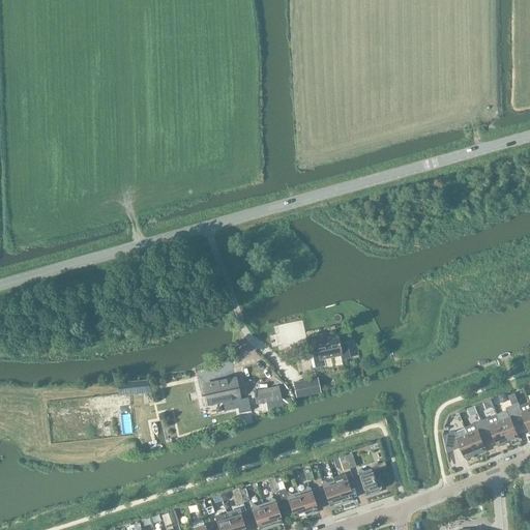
[(342,359),(349,358),(346,344),(340,345),(337,339),(316,343),(318,355),(313,356),(315,367),(324,365),(323,359),(341,355),(342,359)]
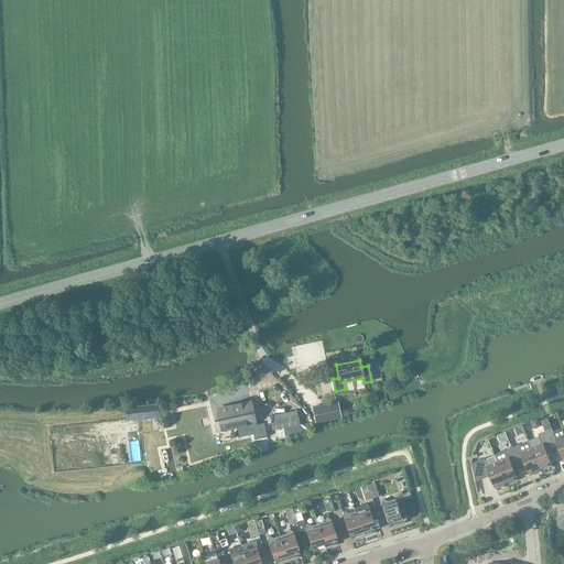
[(272,387),(285,404),(291,400),(279,382),(272,387)]
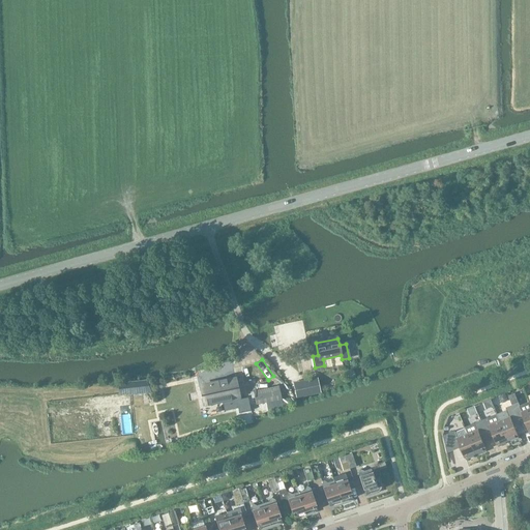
[(202,385),(203,388),(200,389),(203,402),(205,401),(206,404),(222,401),(224,411),(238,408),(239,413),(252,411),(254,418),(260,416),(259,415),(283,408),(281,400),(282,400),(280,390),(247,396),(247,398),(239,400),(235,378),(202,385)]
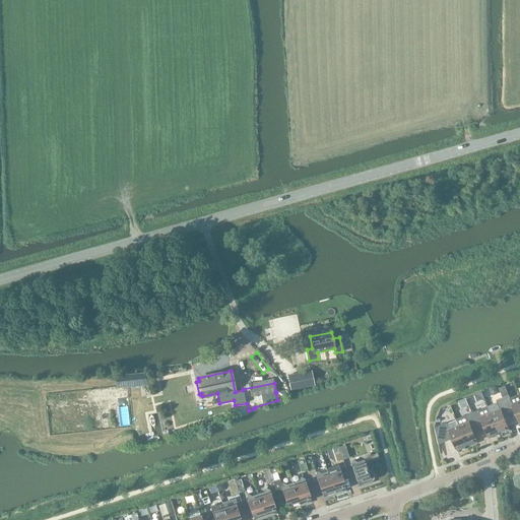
[(312,374),(288,379),(290,391),(314,386),(312,374)]
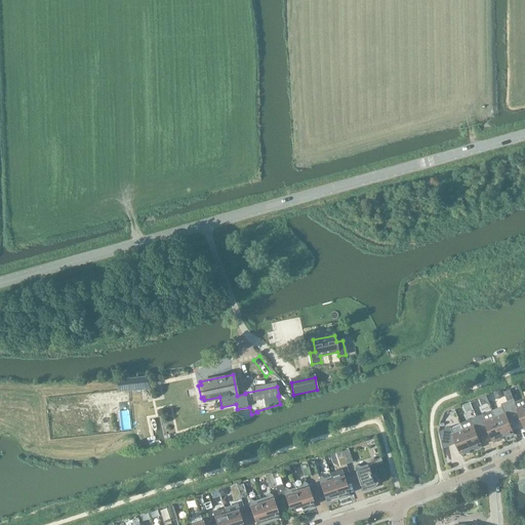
[(524,428),(524,427),(524,399),(524,398),(514,402),(513,399),(508,402),(513,416),(519,413),(524,428)]
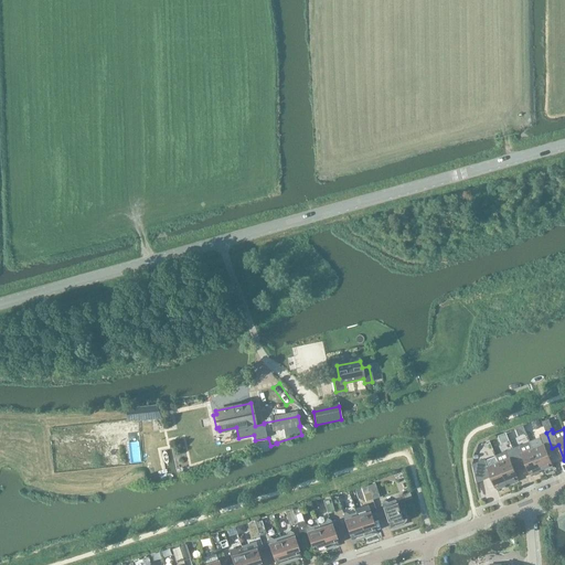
[(543,445),(533,449),(541,470),(544,468),(545,470),(552,468),(551,466),(552,466),(546,450),(552,448),(546,433),(539,435),(543,445)]
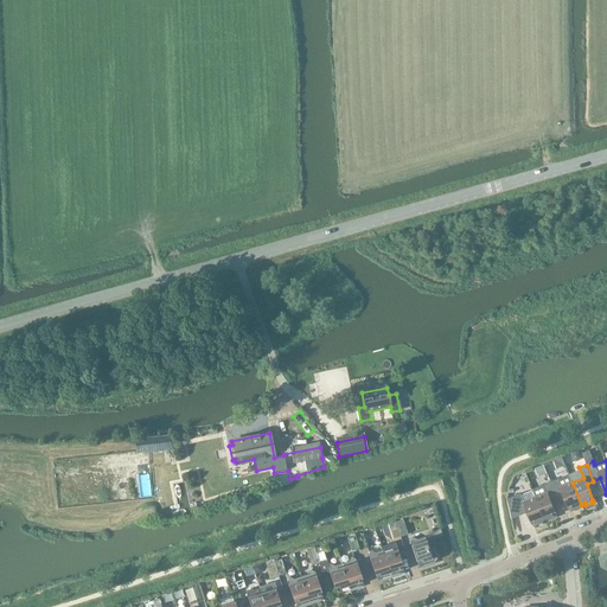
[(577,506),(581,505),(573,483),(569,474),(550,481),(556,496),(563,493),(569,510),(570,509),(572,511),(579,508),(577,506)]
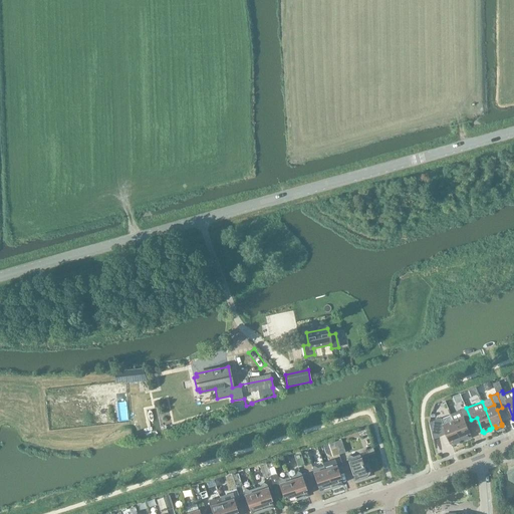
[(466,422),(471,420),(466,408),(451,415),(453,421),(461,440),(464,439),(465,441),(471,438),(470,436),(471,436),(466,422)]
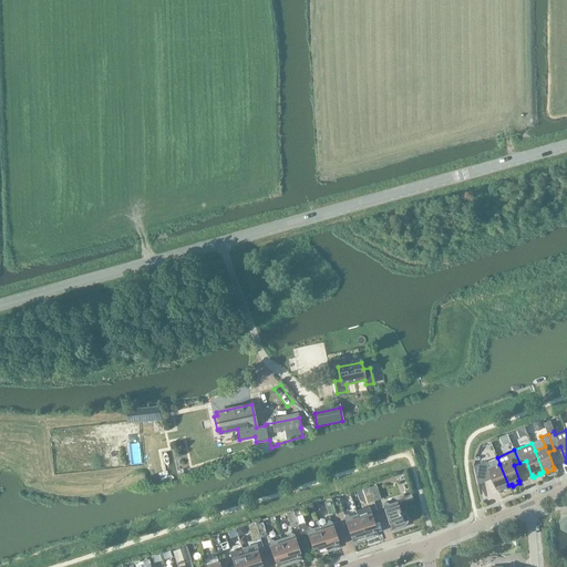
[(474,466),(477,480),(478,484),(493,478),(497,490),(498,490),(498,492),(506,488),(505,486),(508,485),(500,464),(488,468),(486,462),(474,466)]
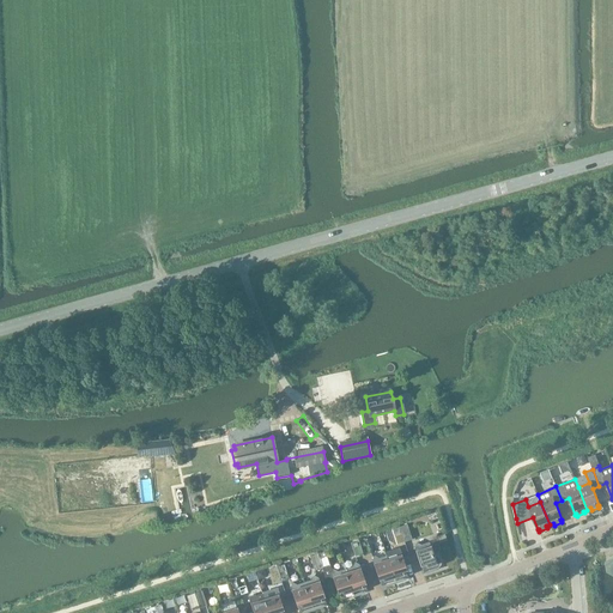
[(407,525),(399,527),(404,542),(412,540),(407,525)]
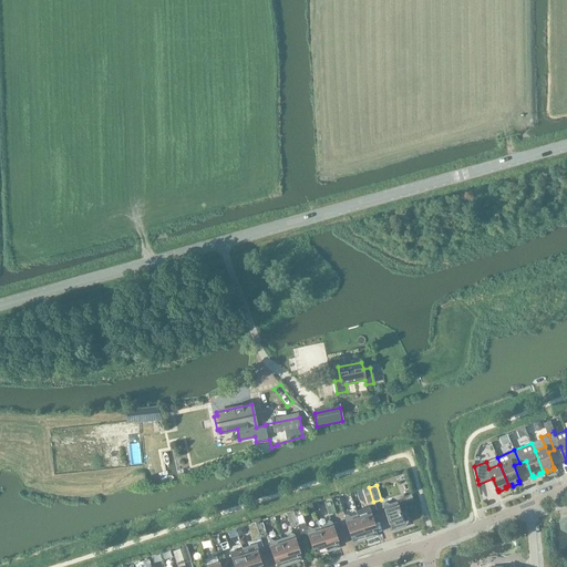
[(373,502),(369,487),(362,490),(367,504),(373,502)]
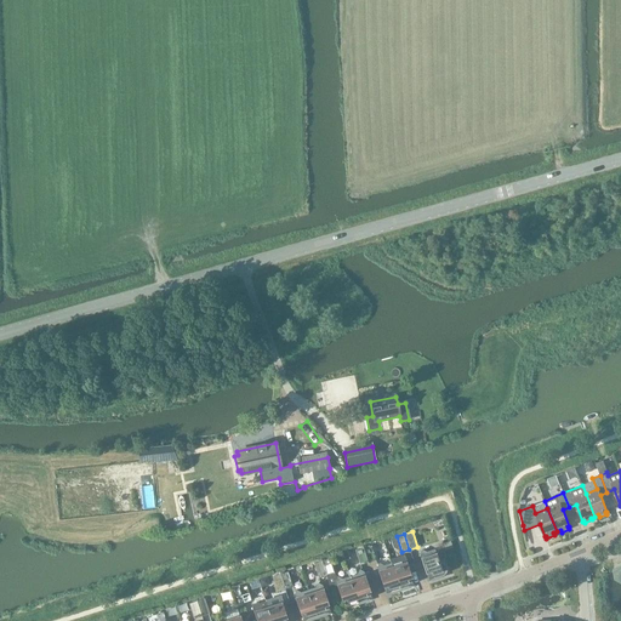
[(370,545),(363,547),(368,563),(375,560),(370,545)]
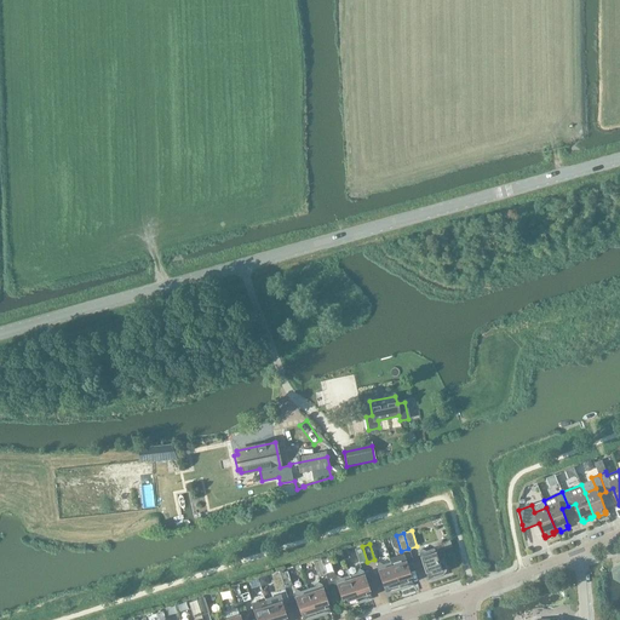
[(362,546),(355,549),(360,564),(367,562),(362,546)]
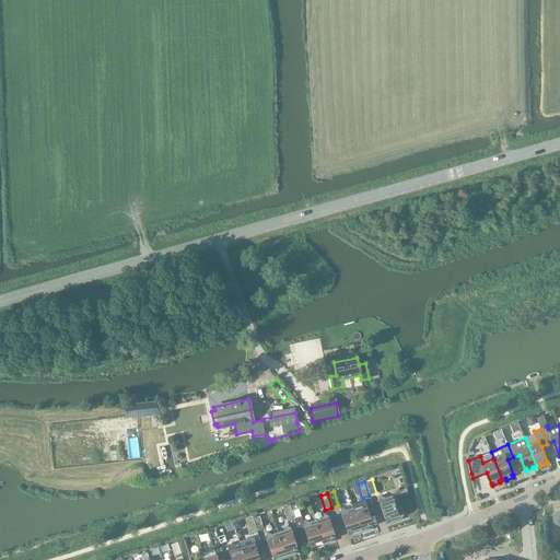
[(401,516),(403,514),(403,511),(400,509),(398,508),(395,508),(392,496),(384,498),(381,496),(378,500),(386,523),(389,522),(389,523),(399,520),(398,518),(401,516)]
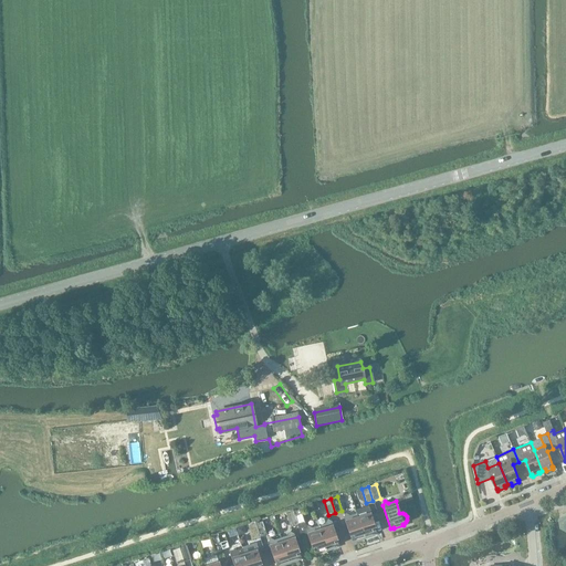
[(376,533),(368,505),(355,510),(356,514),(357,517),(364,538),(374,535),(373,534),(376,533)]
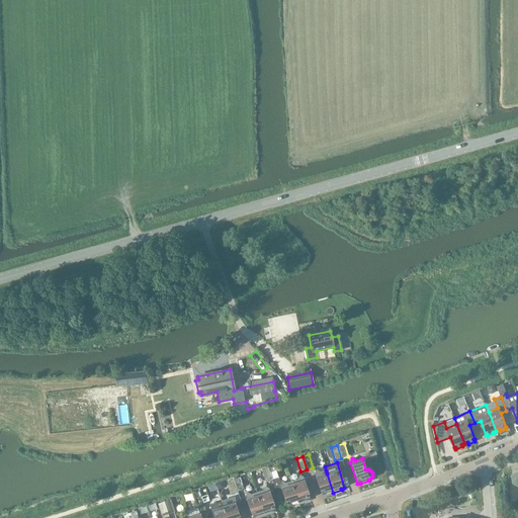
[(278,479),(274,465),(268,467),(272,481),(278,479)]
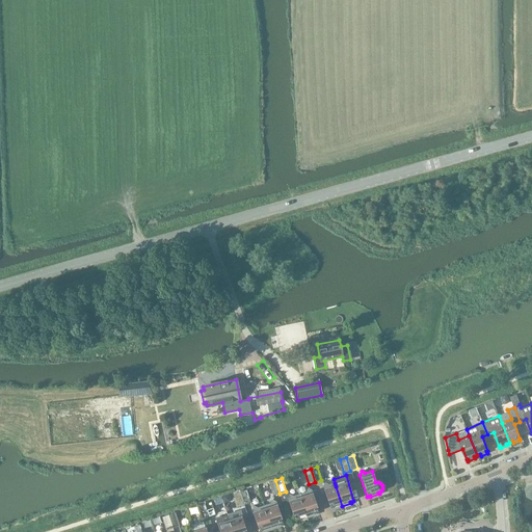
[(272,496),(280,494),(275,480),(268,482),(272,496)]
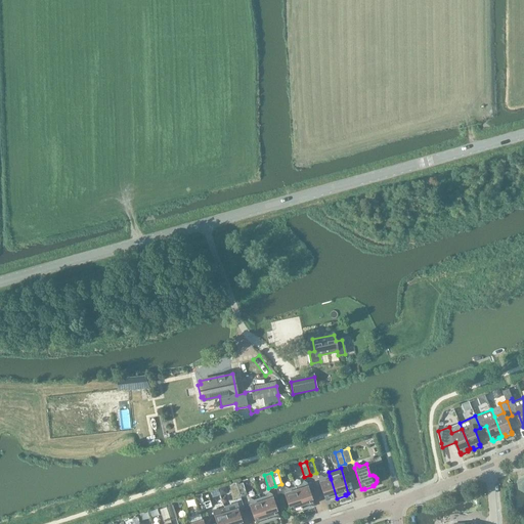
[(337,498),(331,479),(330,476),(323,478),(319,476),(318,479),(325,500),(329,499),(329,500),(337,498)]
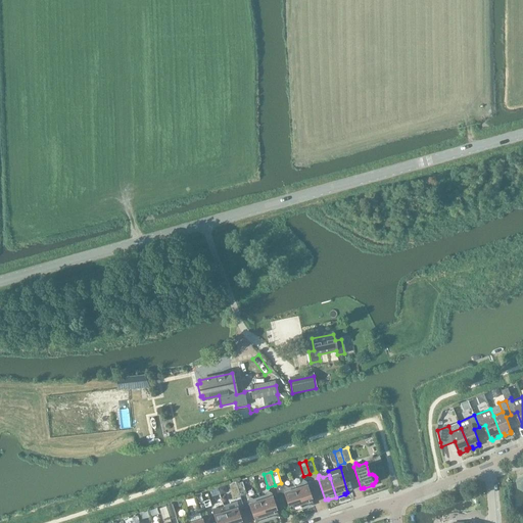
[(300,484),(294,486),(301,509),(311,506),(310,505),(313,504),(305,482),(302,480),(300,484)]
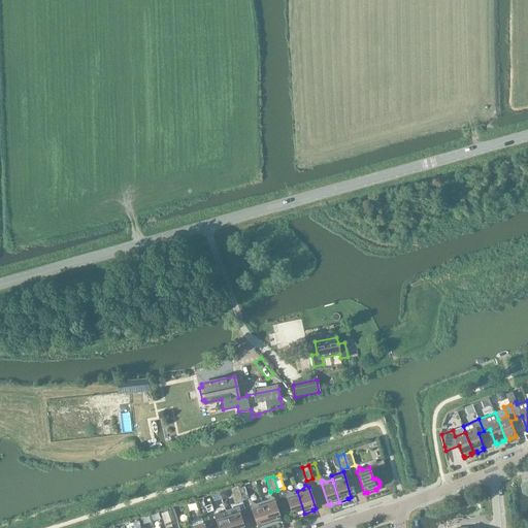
[(244,486),(238,488),(241,501),(249,499),(244,486)]
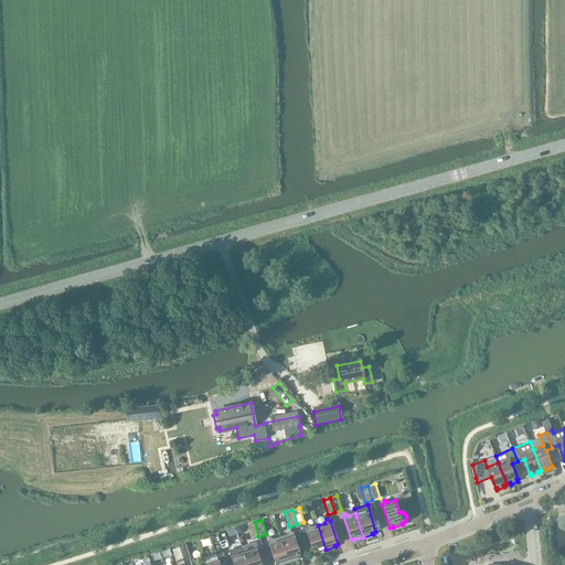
[(258,536),(255,522),(247,525),(252,539),(258,536)]
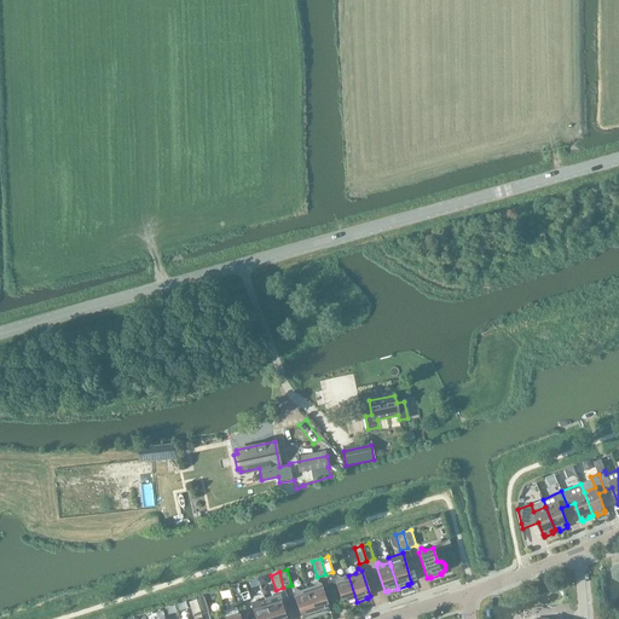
[(347,606),(357,602),(348,576),(341,578),(336,576),(335,579),(342,605),(346,603),(347,606)]
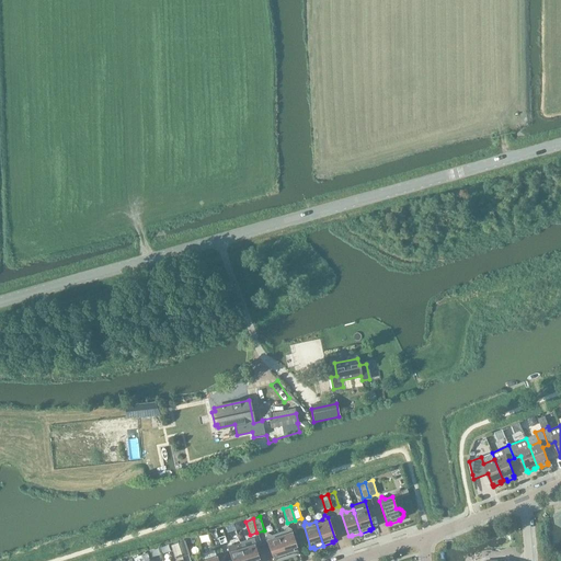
[(285,531),(278,534),(286,558),(295,554),(295,553),(298,552),(290,529),(287,527),(285,531)]
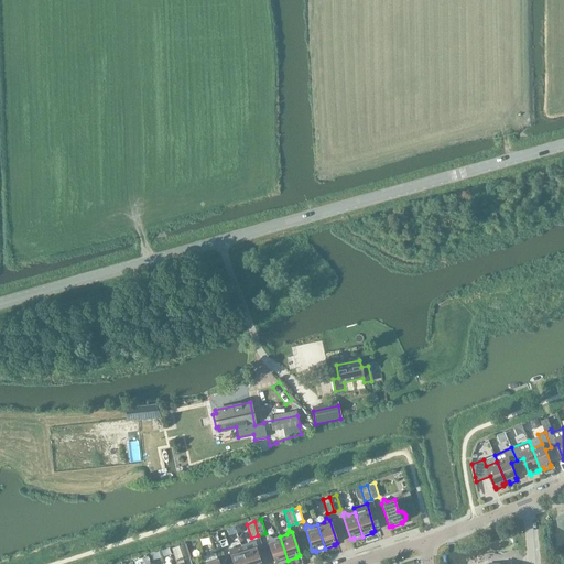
[(228,545),(224,531),(216,533),(220,548),(228,545)]
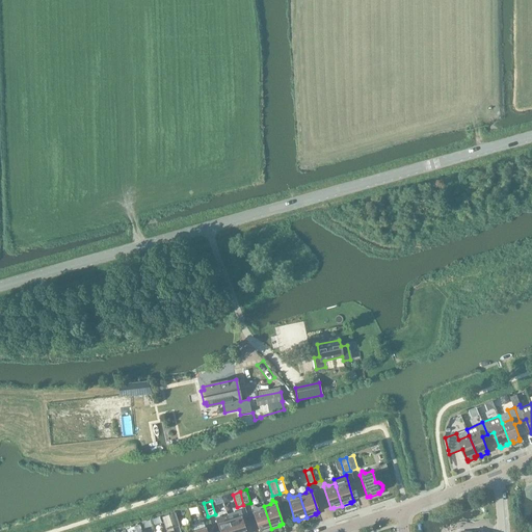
[(202,519),(208,516),(204,503),(197,506),(202,519)]
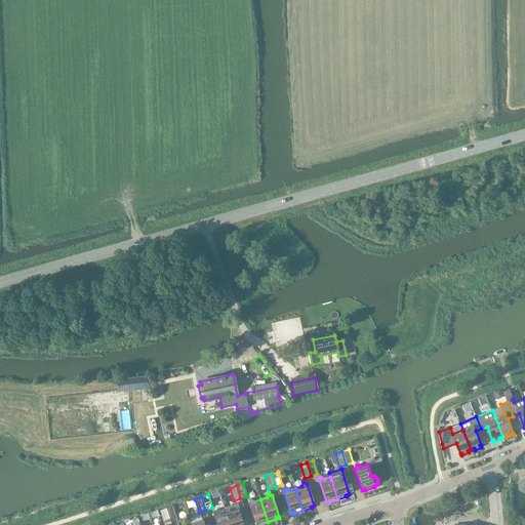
[(254,501),(250,499),(248,502),(255,524),(258,523),(259,524),(268,522),(260,499),(254,501)]
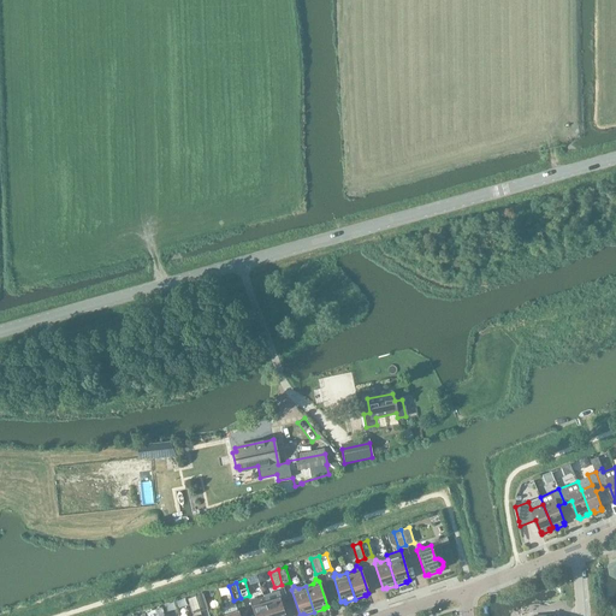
[(200,611),(207,609),(202,594),(195,597),(200,611)]
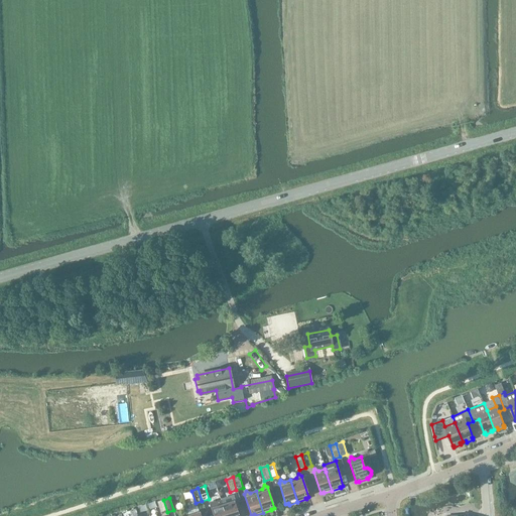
[(228,503),(223,505),(226,515),(238,515),(233,499),(228,501),(228,503)]
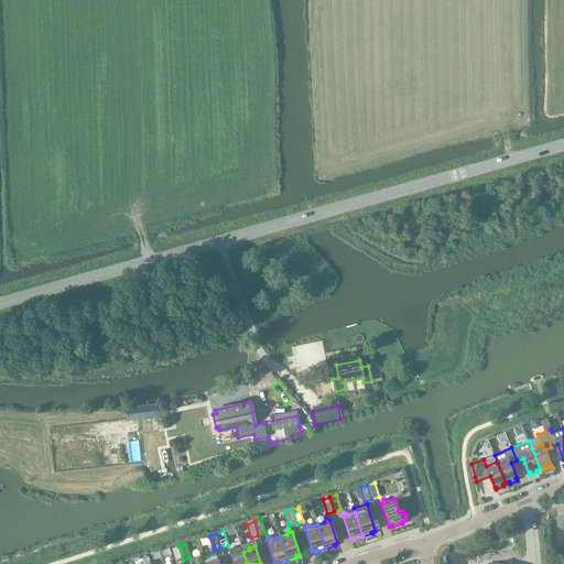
[(176,562),(183,560),(179,546),(172,549),(176,562)]
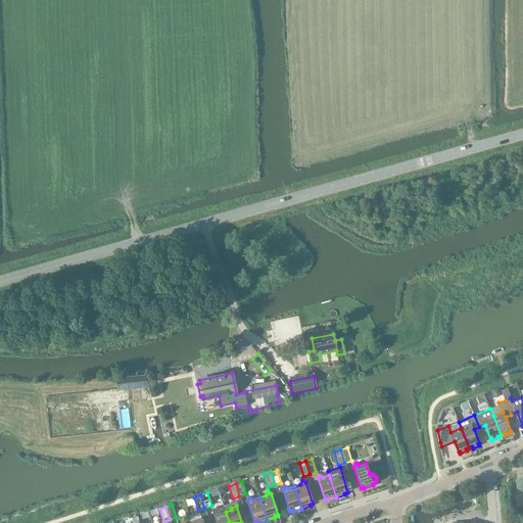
[(216,522),(229,522),(226,512),(224,507),(211,510),(216,522)]
